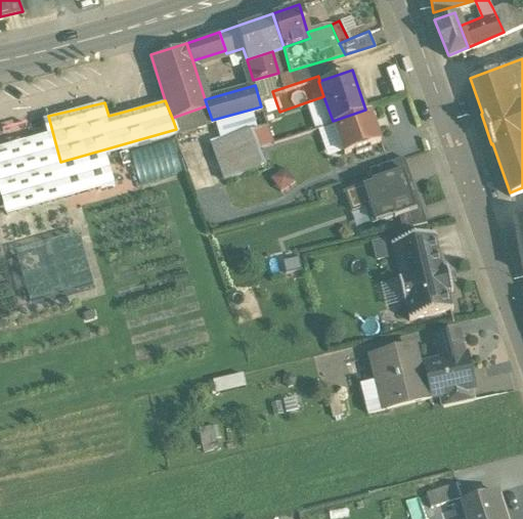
[(207,105),(172,118),(176,129),(204,122),(212,120),(207,105)]
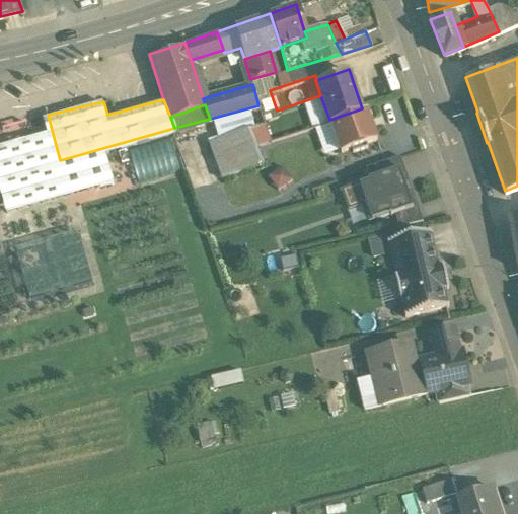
[(210,119),(202,121),(221,175),(262,159),(262,158),(261,158),(255,145),(256,145),(249,128),(265,122),(259,105),(210,119)]
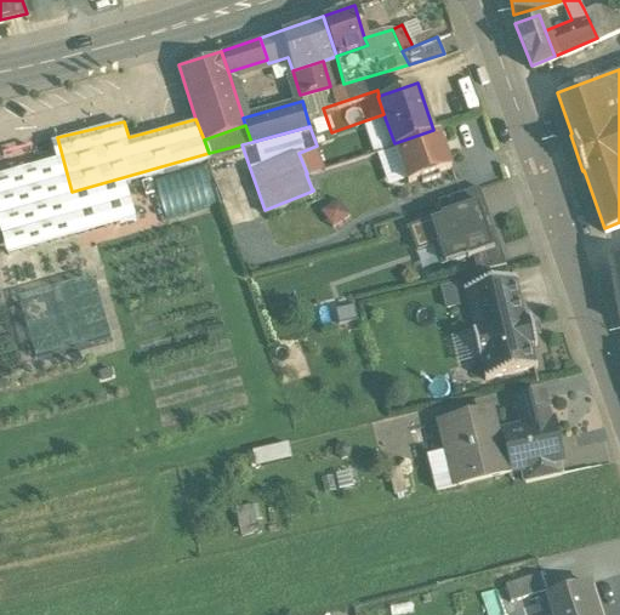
[(433,130),(394,143),(407,178),(420,174),(421,178),(439,172),(437,168),(450,163),(438,127),(433,130)]
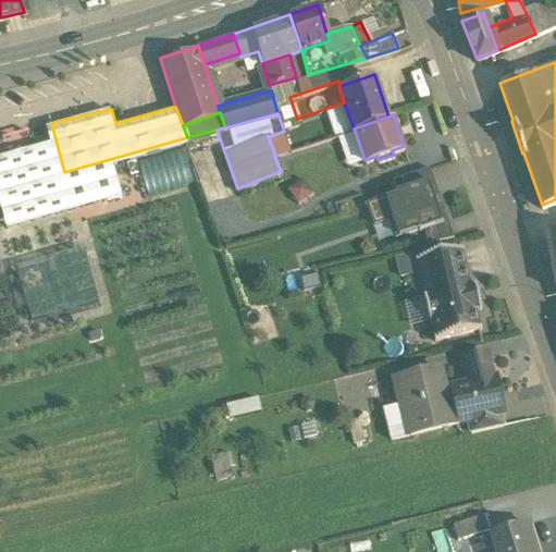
[(155,188),(145,155),(66,178),(76,211),(155,188)]
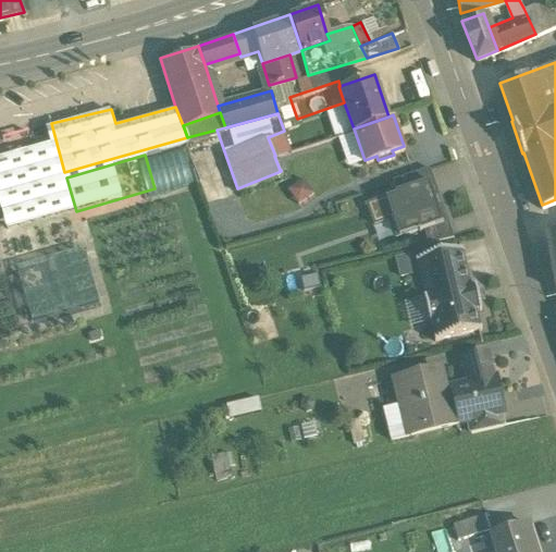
[(437,191),(428,164),(393,179),(397,189),(427,178),(432,193),(437,191)]
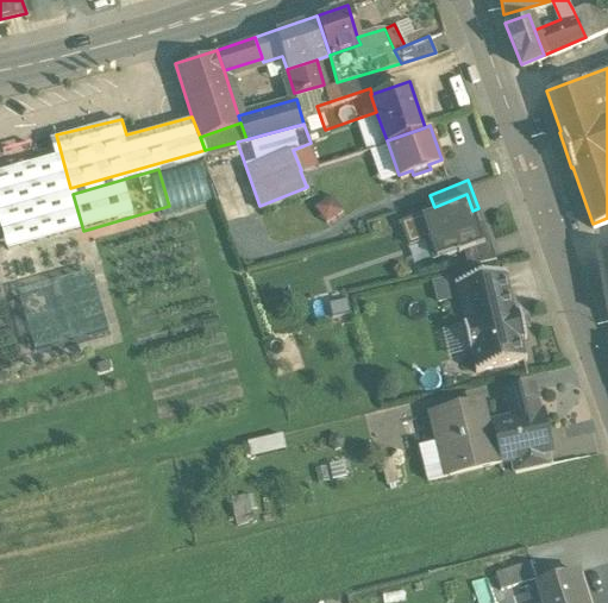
[(472,211),(467,194),(434,207),(400,219),(409,244),(427,237),(436,258),(463,247),(484,240),(472,211)]
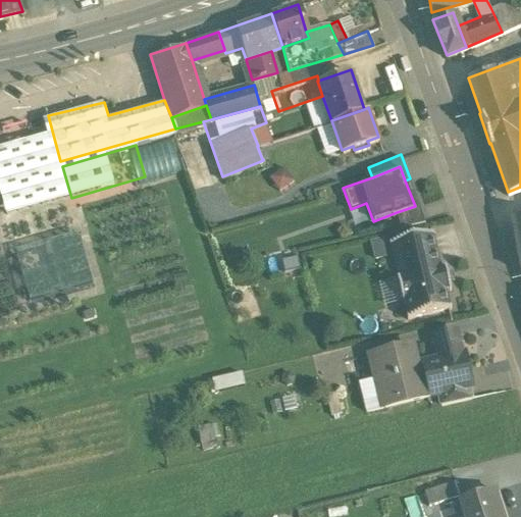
[(415,206),(397,212),(403,226),(424,218),(419,205),(415,206)]
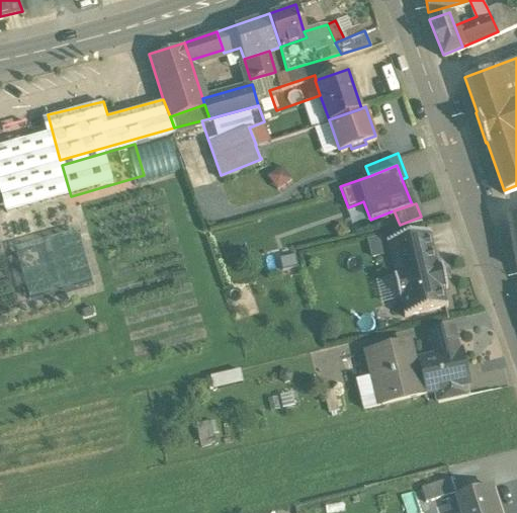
[(429,228),(385,239),(386,241),(386,240),(395,272),(394,273),(399,295),(400,295),(404,312),(403,312),(404,314),(447,304),(446,302),(445,302),(441,284),(444,284),(446,284),(441,261),(439,262),(436,263),(429,231),(430,230),(429,228)]
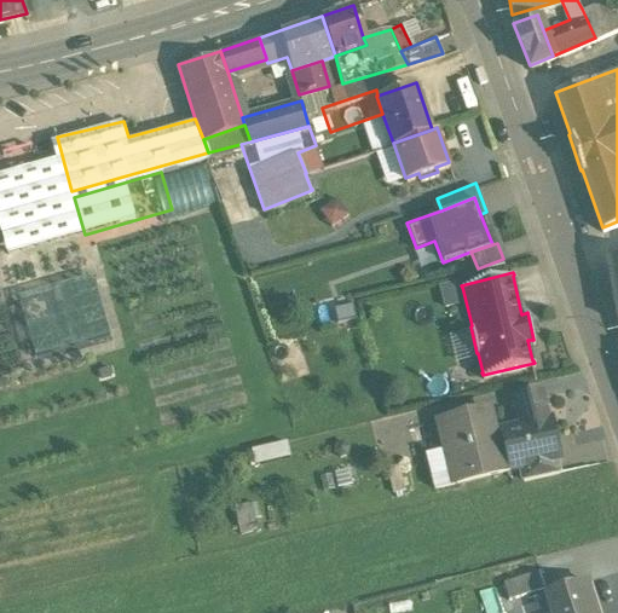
[(455,276),(439,278),(443,302),(458,300),(455,276)]
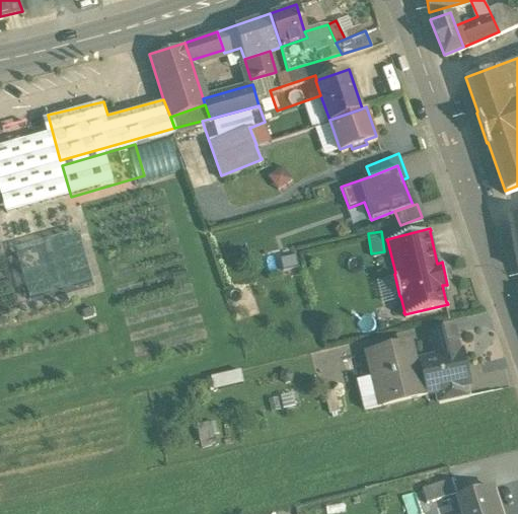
[(411,323),(415,352),(429,350),(426,326),(445,324),(444,318),(411,323)]
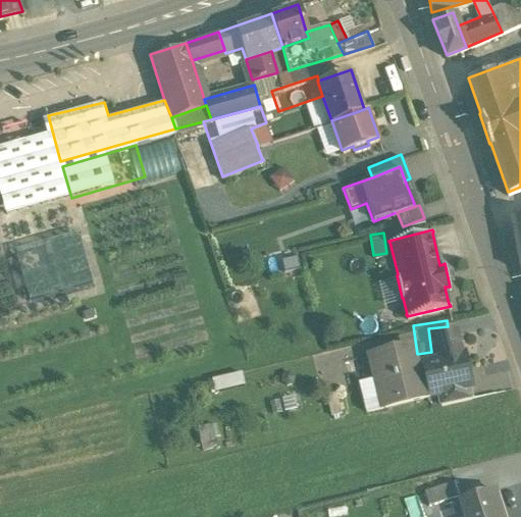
[(460,352),(455,329),(434,334),(440,360),(420,365),(423,376),(424,376),(428,393),(437,391),(437,390),(468,383),(470,383),(463,351),(460,352)]
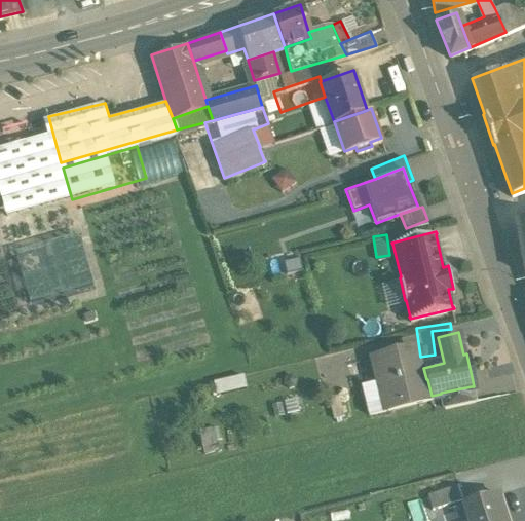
[(421,381),(412,343),(375,354),(381,376),(378,377),(385,408),(432,397),(432,396),(427,379),(426,379),(421,381)]
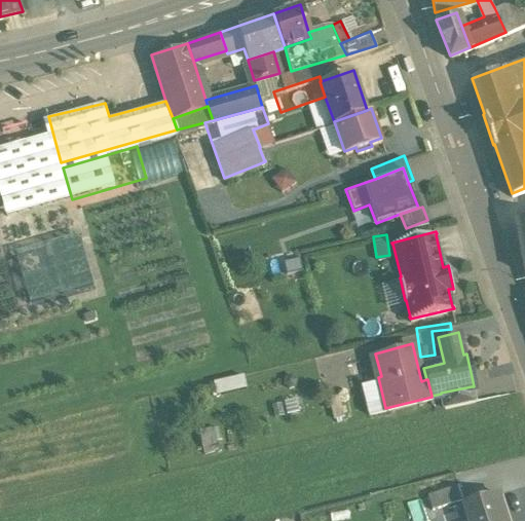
[(213,379),(216,393),(247,386),(244,372),(213,379)]
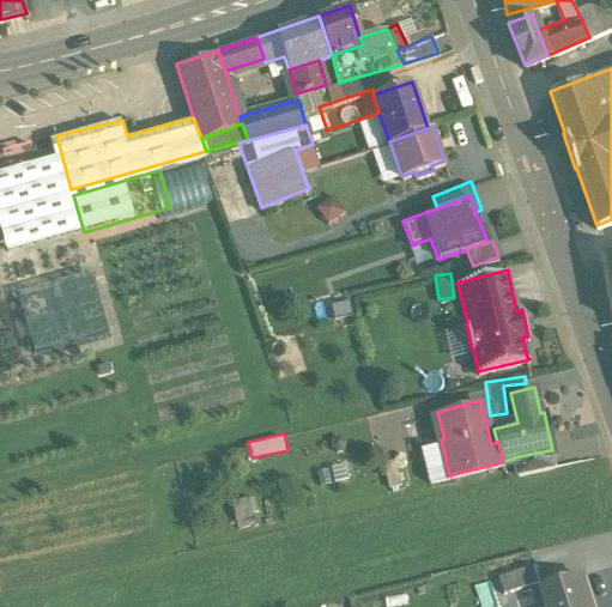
[(550,450),(514,457),(514,459),(516,472),(553,465),(550,450)]
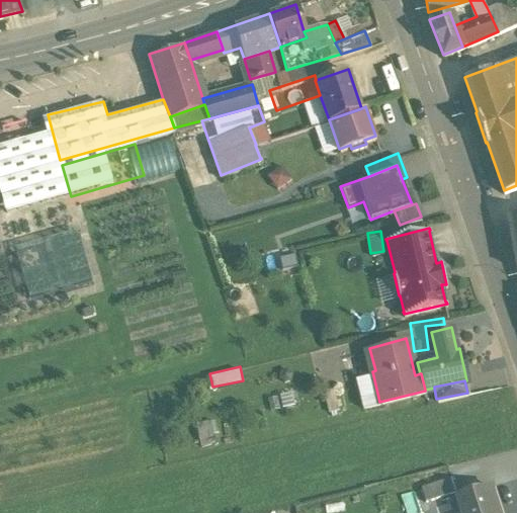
[(450,476),(420,486),(424,499),(455,489),(450,476)]
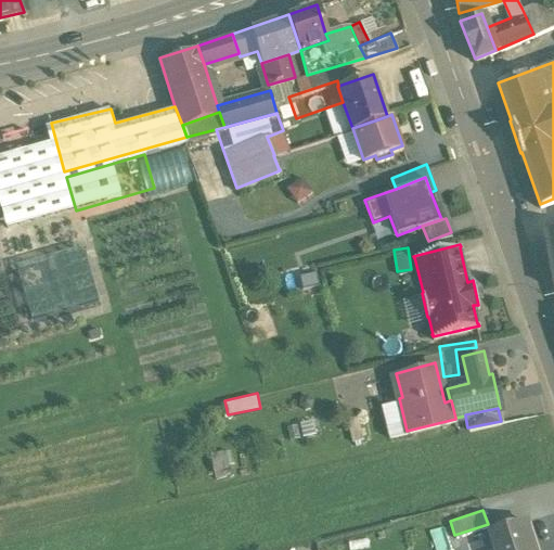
[(524,519),(488,531),(494,549),(535,549),(532,540),(530,541),(524,519)]
